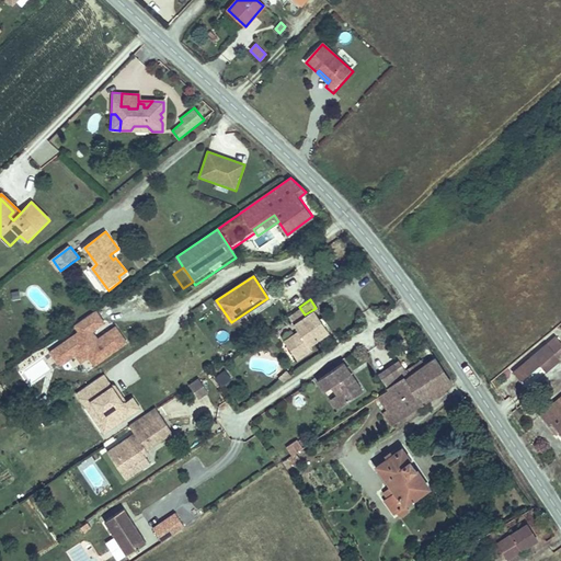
[(305,315),(299,307),(286,316),(296,331),(288,336),(297,348),(306,343),(325,331),(322,324),(318,319),(312,310),(305,315)]
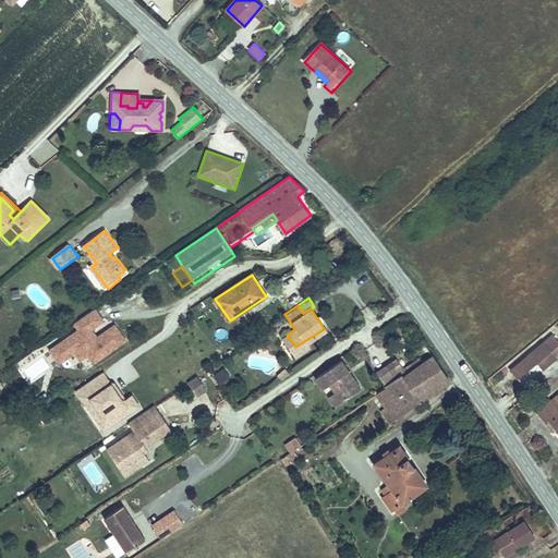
[(93,365),(128,343),(113,322),(107,326),(96,308),(73,323),(76,329),(47,348),(59,366),(75,355),(80,363),(87,358),(93,365)]
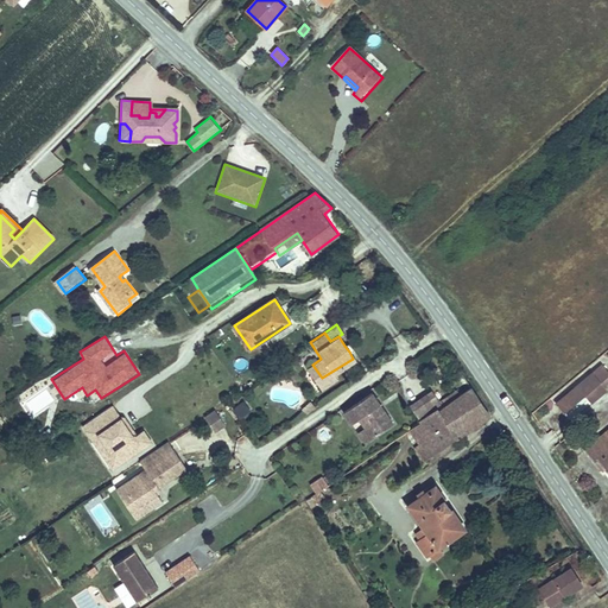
[(322,378),(312,365),(306,368),(320,388),(335,378),(331,372),(322,378)]
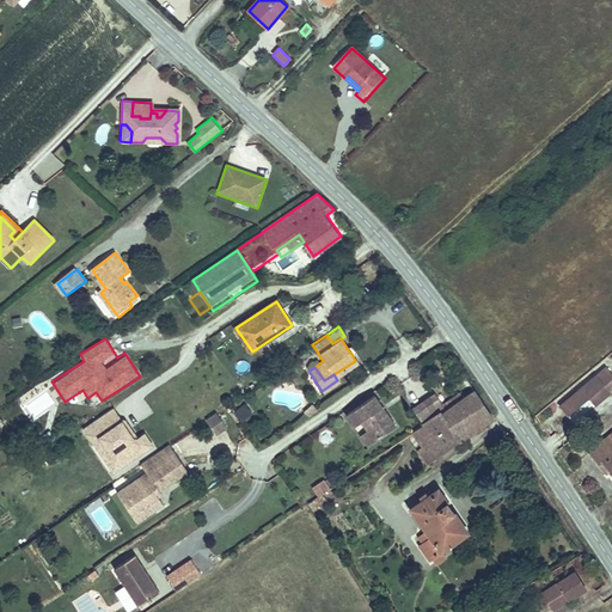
[(611,373),(606,367),(561,405),(570,416),(591,399),(598,407),(611,393),(611,392),(610,390),(611,386),(611,373)]
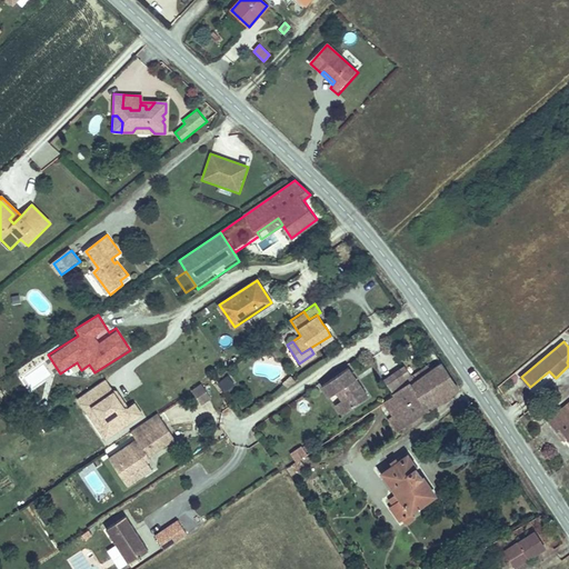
[(392,373),(383,380),(403,408),(388,419),(397,431),(451,395),(458,389),(441,361),(410,383),(408,381),(401,386),(392,373)]
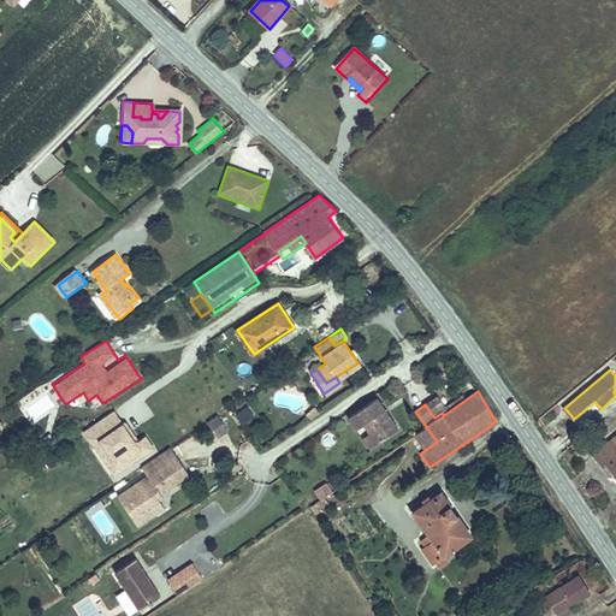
[(378,398),(348,419),(356,431),(363,426),(369,434),(377,445),(400,430),(378,398)]
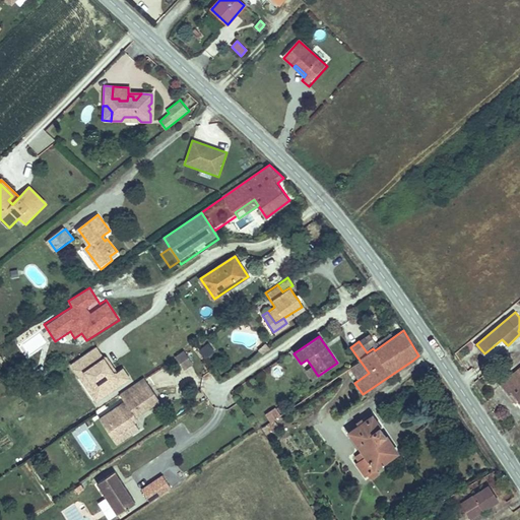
[(367,352),(373,348),(365,337),(359,341),(367,352)]
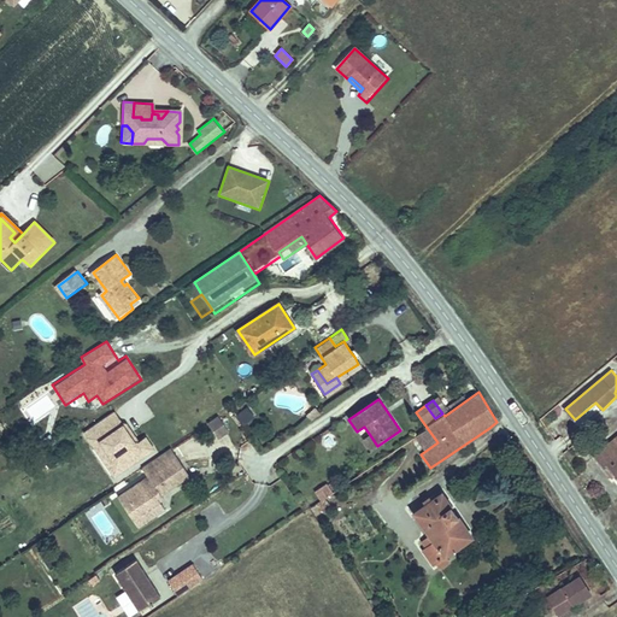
[(246,406),(235,416),(244,427),(256,418),(246,406)]
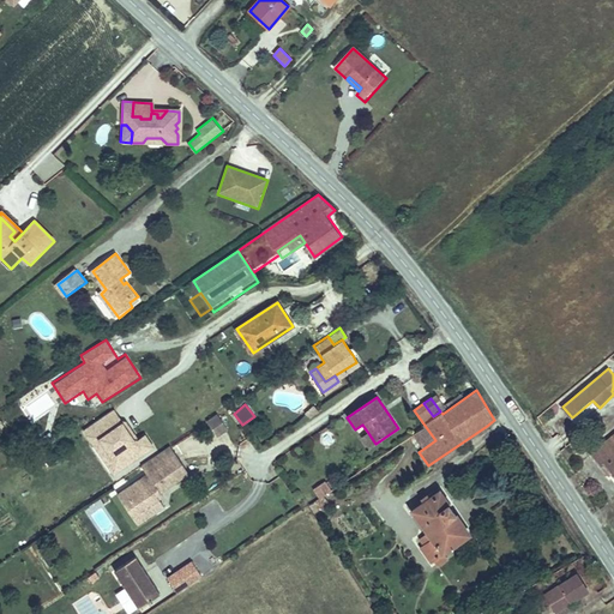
[(137,461),(155,450),(145,434),(134,440),(115,409),(80,429),(114,483),(140,468),(137,461)]
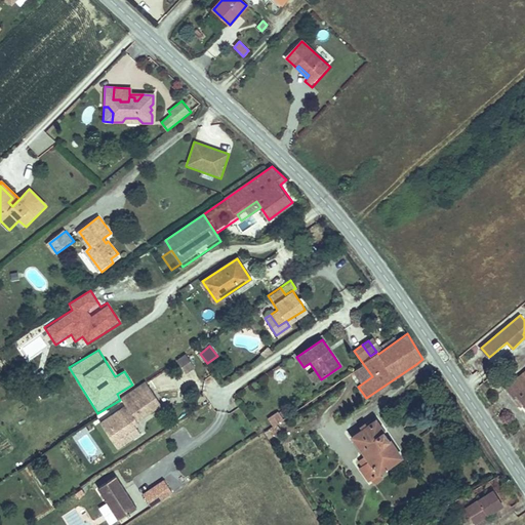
[(186,374),(195,368),(186,354),(176,360),(186,374)]
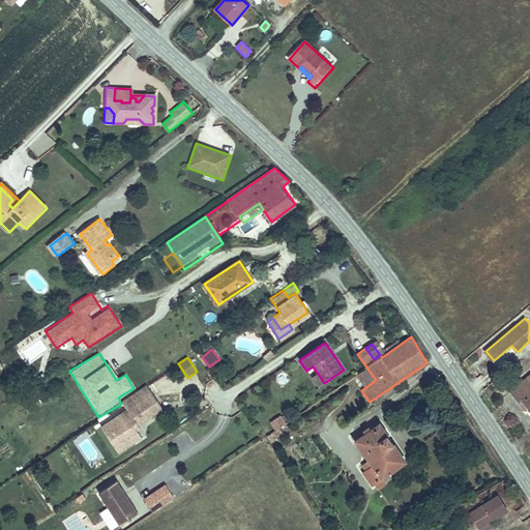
[(318,387),(324,383),(318,374),(312,378),(318,387)]
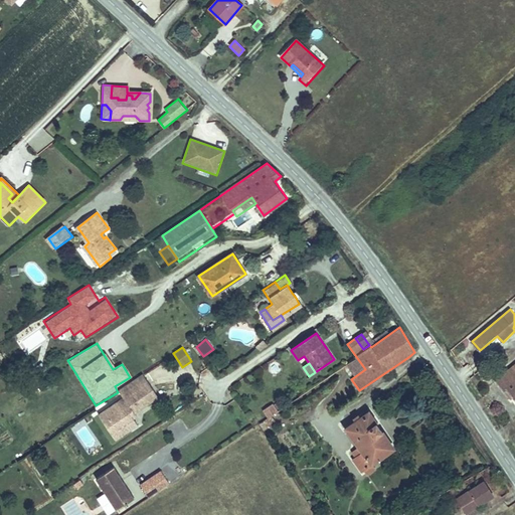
[(514,394),(514,364),(495,381),(504,391),(506,389),(512,396),(514,394)]
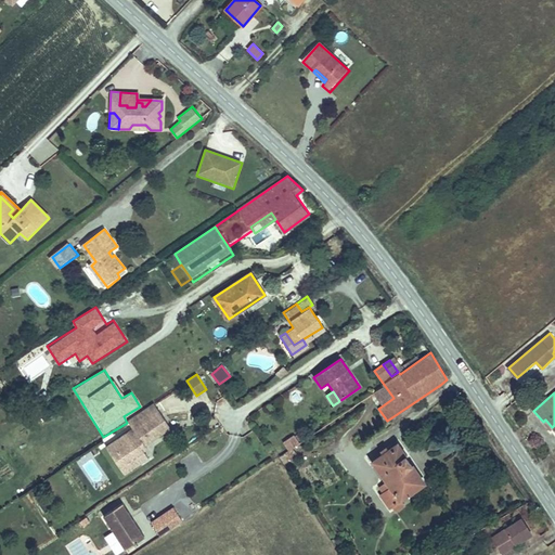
[(121,450),(128,460),(138,452),(145,448),(142,443),(171,425),(155,400),(128,417),(133,425),(107,442),(113,451),(117,449),(121,450)]
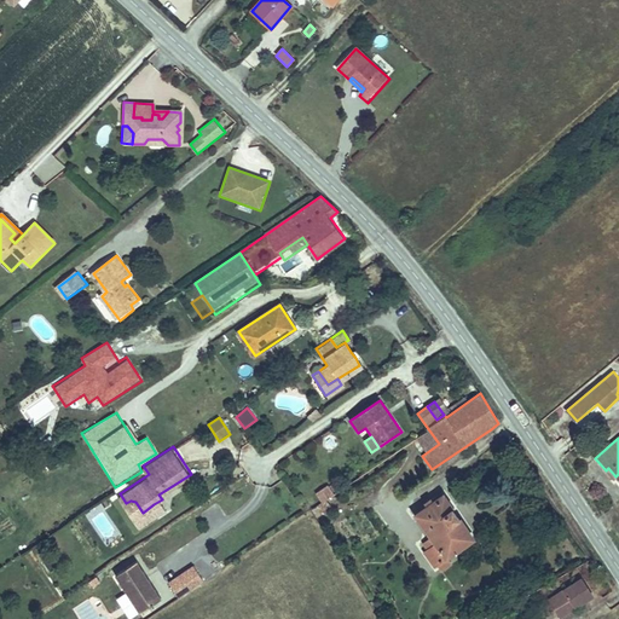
[(322,504),(335,496),(328,485),(314,495),(322,504)]
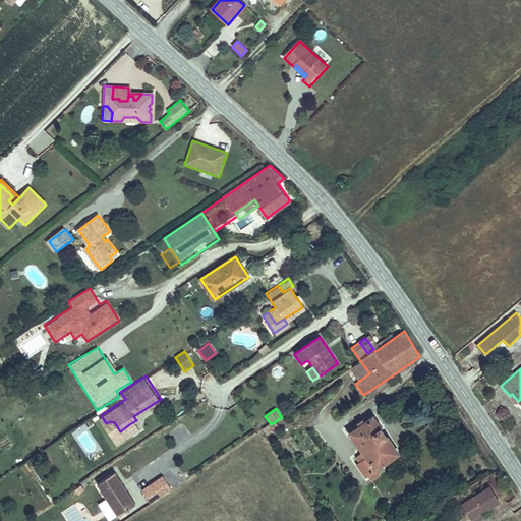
[(373,416),(351,432),(365,453),(368,458),(364,460),(358,464),(366,476),(373,471),(399,453),(373,416)]
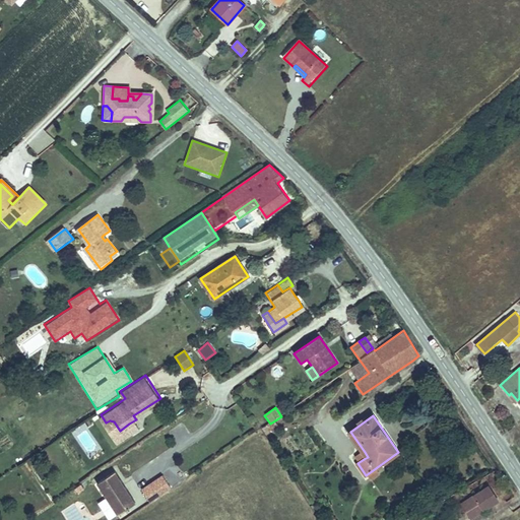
[(118,440),(124,436),(120,431),(114,421),(110,420),(106,423),(118,440)]
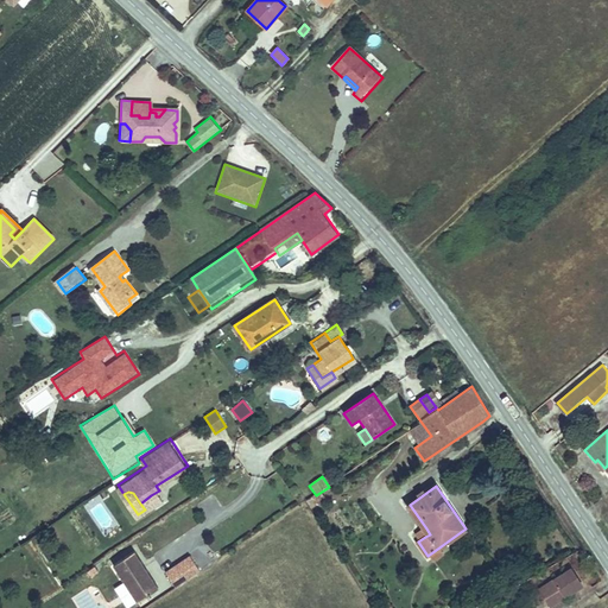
[(138,564),(141,563),(132,549),(112,563),(125,582),(135,600),(156,586),(144,567),(141,568),(138,564)]
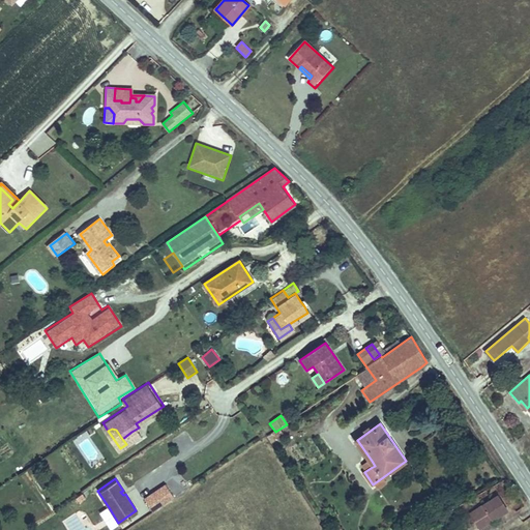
[(145,500),(151,509),(173,495),(165,482),(149,493),(151,496),(145,500)]
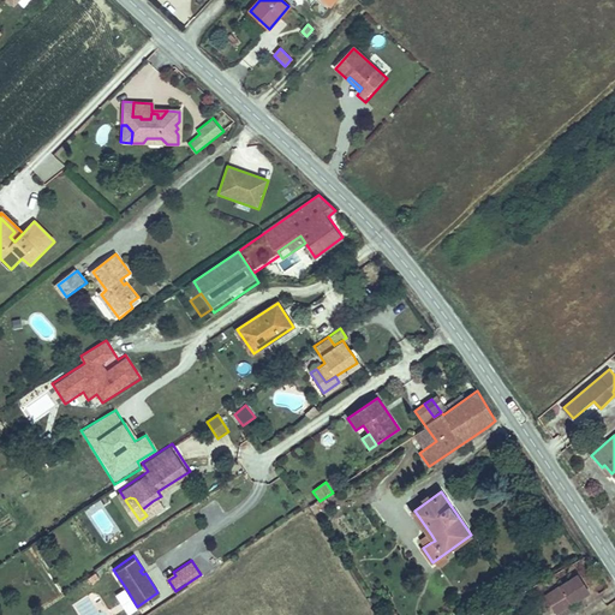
[(560,586),(573,607),(591,595),(579,574),(560,586)]
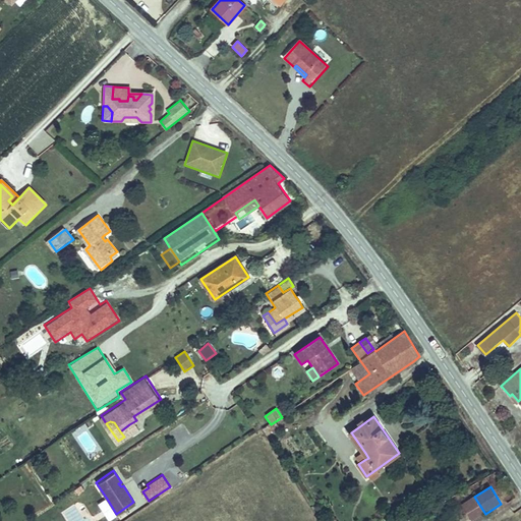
[(471,520),(473,520),(485,514),(474,497),(461,505),(471,520)]
